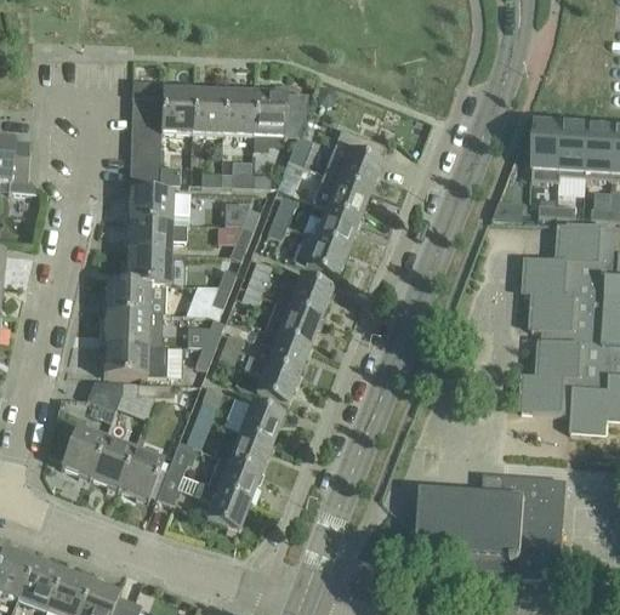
[(134,97),(163,98),(161,114),(161,127),(161,132),(163,132),(193,134),(194,90),(192,90),(192,83),(134,81),(134,97)]
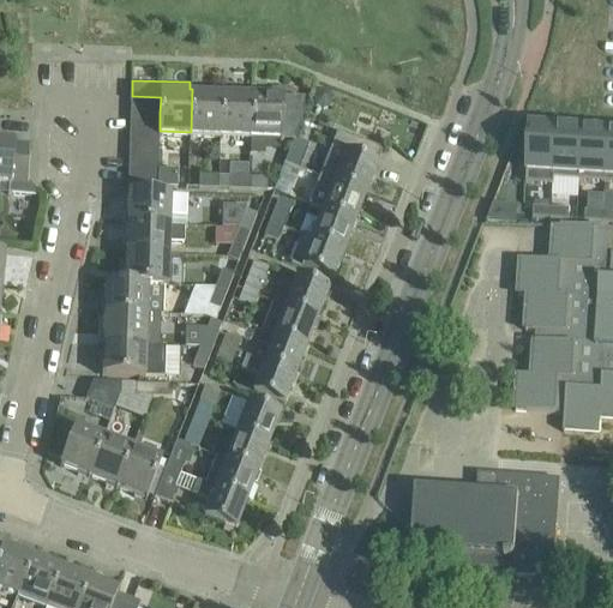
[(282,133),(295,133),(305,107),(305,92),(304,92),(304,95),(283,95),(283,91),(282,91),(282,92),(281,92),(281,85),(265,84),(265,91),(251,91),(250,134),(282,136),(282,133)]
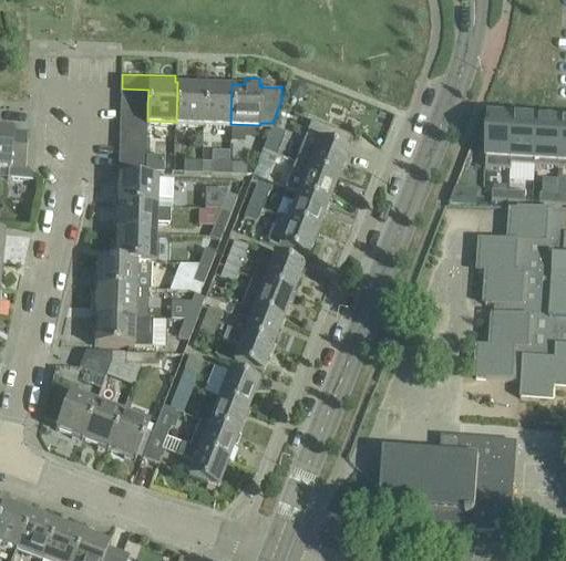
[(204,83),(177,82),(176,122),(203,123),(204,83)]
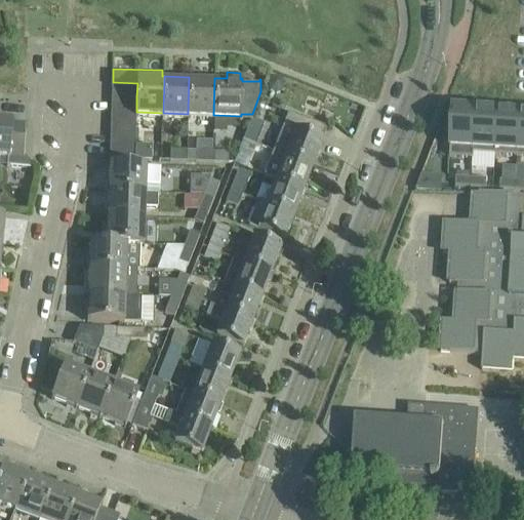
[(213,115),(214,78),(189,77),(188,114),(213,115)]
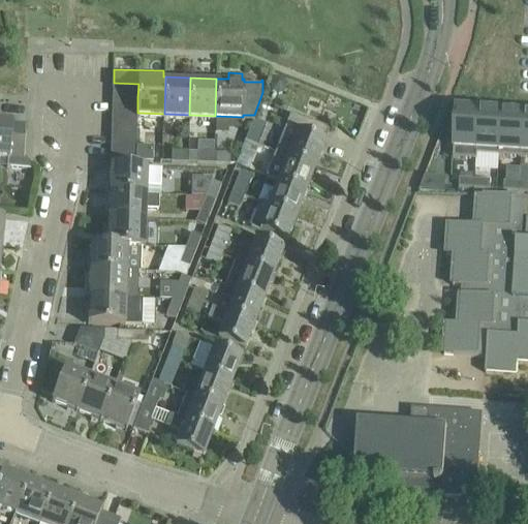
[(114,83),(113,96),(137,97),(138,84),(114,83)]
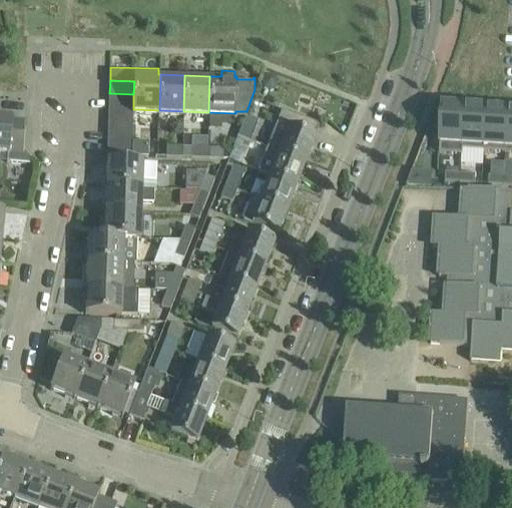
[(109,93),(109,104),(133,105),(133,94),(109,93)]
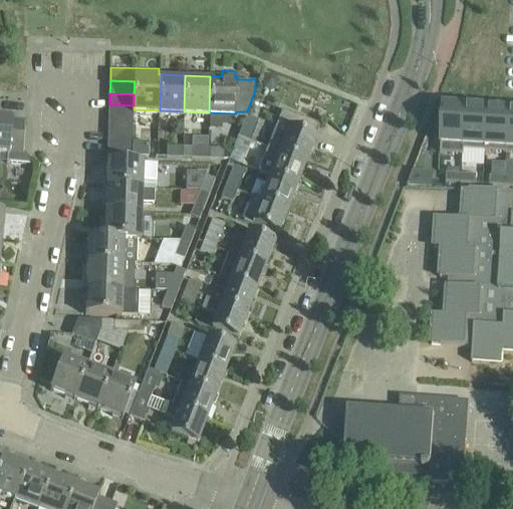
[(444,102),(441,150),(464,152),(465,147),(464,147),(466,103),(444,102)]
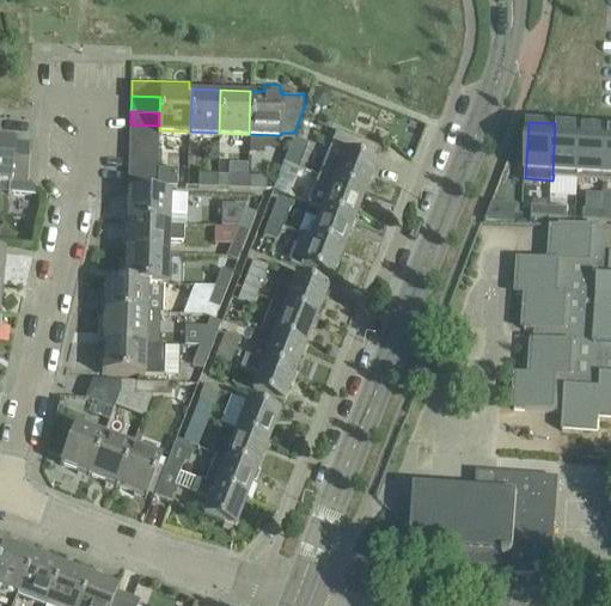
[(555,123),(553,175),(554,175),(578,176),(581,126),(555,123)]
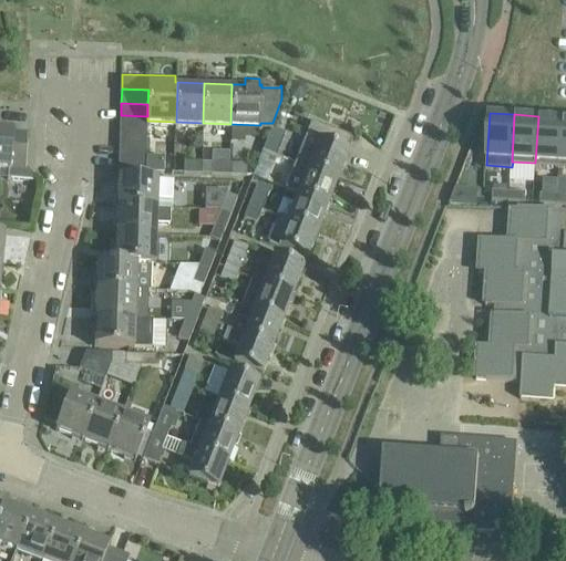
[(121,115),(120,127),(147,128),(148,121),(147,121),(147,116),(121,115)]
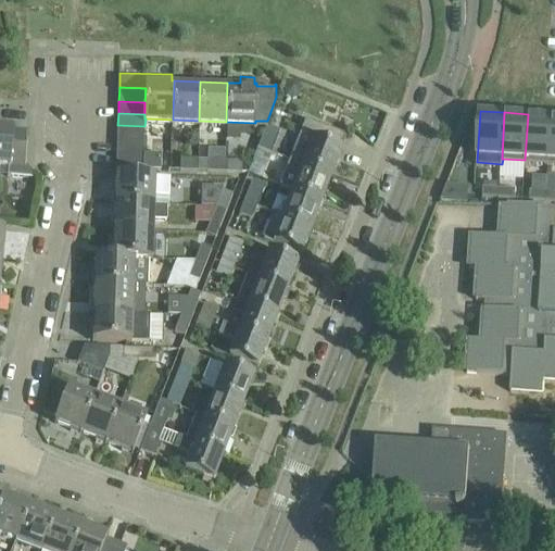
[(290,155),(331,172),(348,130),(306,114),(290,155)]
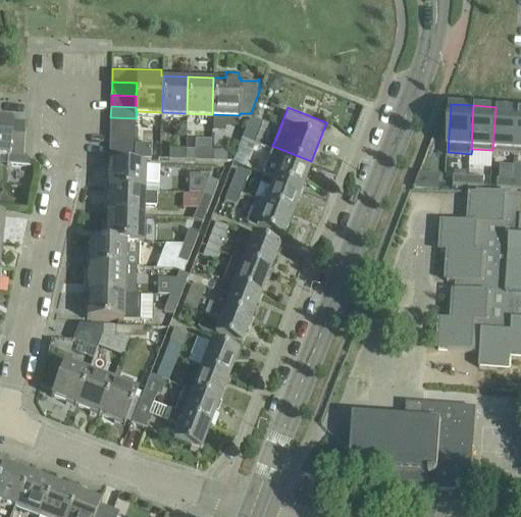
[(496,107),(492,150),(515,151),(517,108),(496,107)]
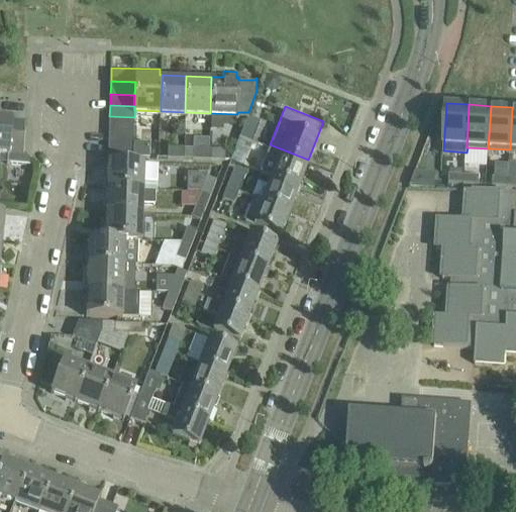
[(261,117),(248,112),(240,132),(253,137),(261,117)]
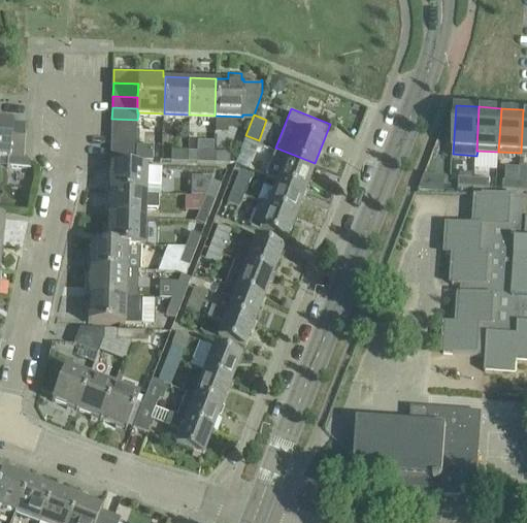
[(12,118),(0,117),(0,154),(9,155),(7,163),(31,165),(32,161),(24,151),(25,121),(12,120),(12,118)]
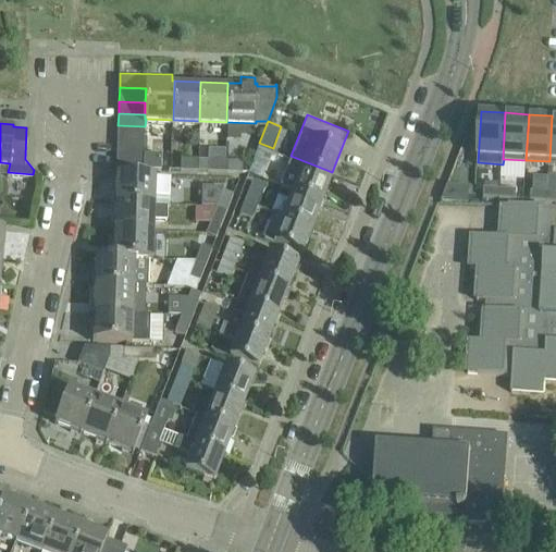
[(118,125),(118,137),(145,138),(145,126),(118,125)]
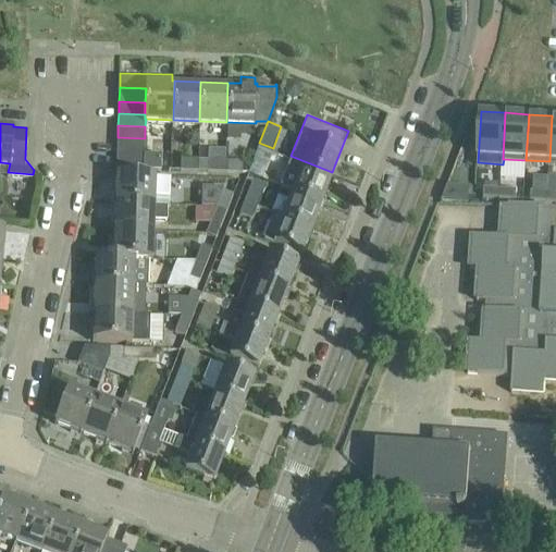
[(145,138),(118,137),(118,150),(145,151),(145,150),(145,138)]
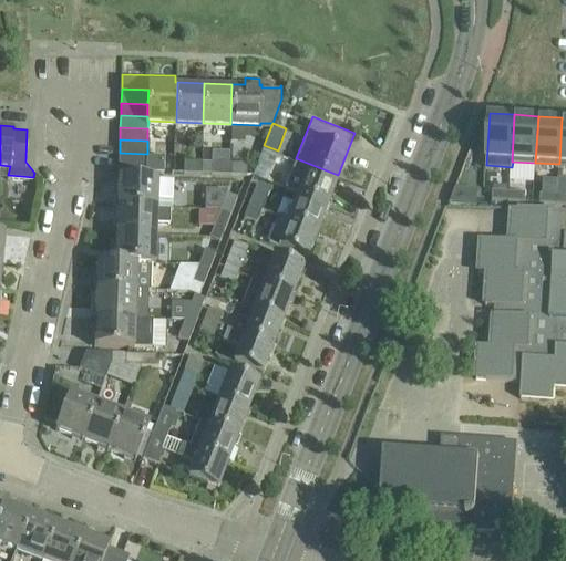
[(273,163),(278,151),(264,145),(259,158),(273,163)]
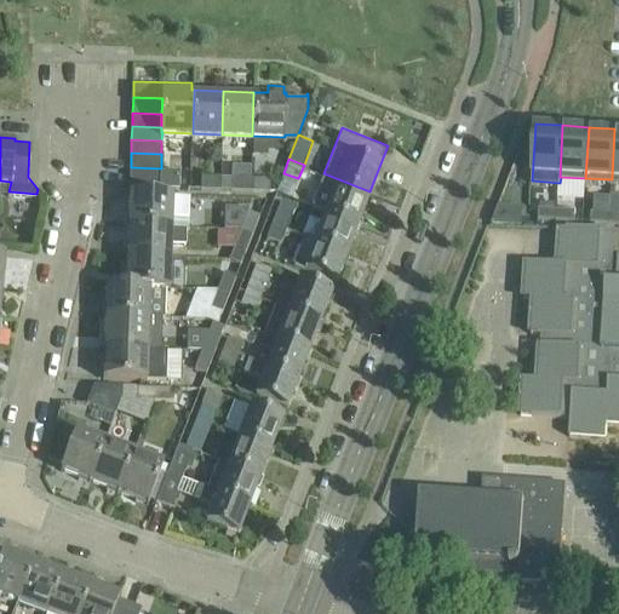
[(160,184),(161,168),(131,167),(130,183),(160,184)]
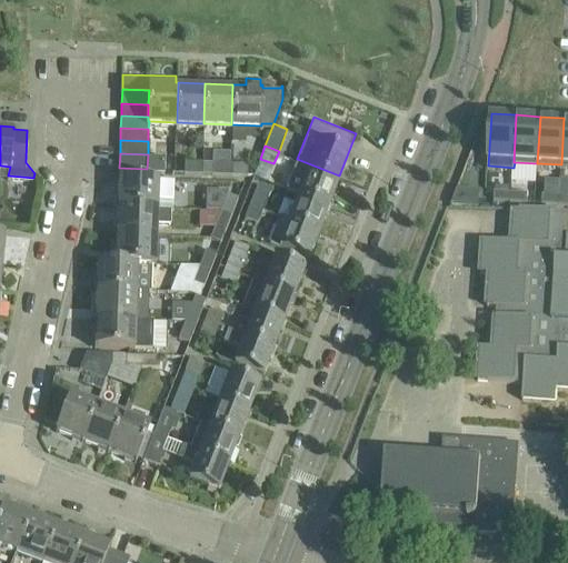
[(202,170),(203,159),(185,159),(185,170),(202,170)]
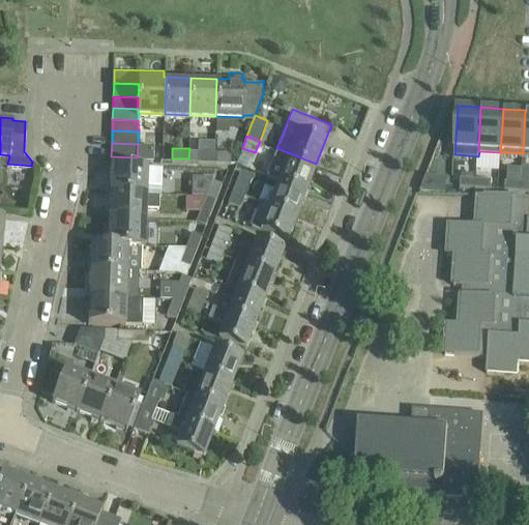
[(214,159),(215,148),(199,148),(198,159),(214,159)]
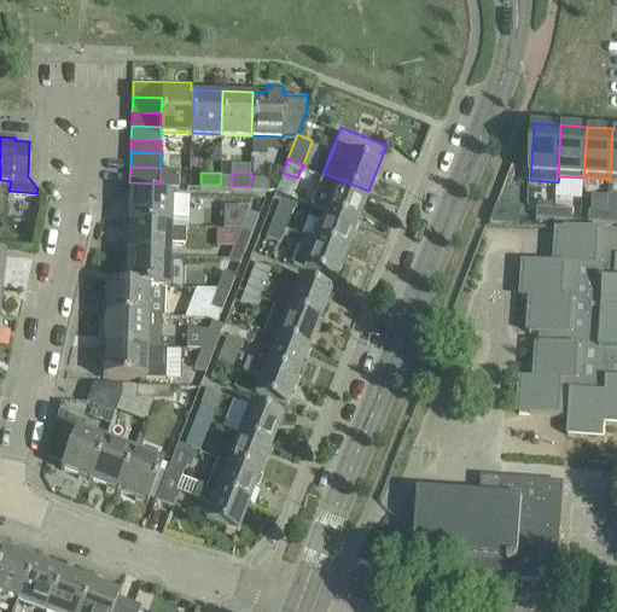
[(251,173),(250,186),(271,186),(271,174),(251,173)]
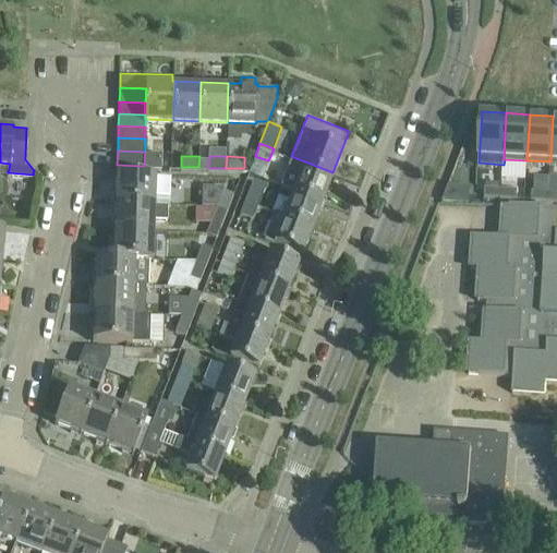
[(333,172),(291,156),(281,182),(294,188),(294,187),(323,197),(333,172)]
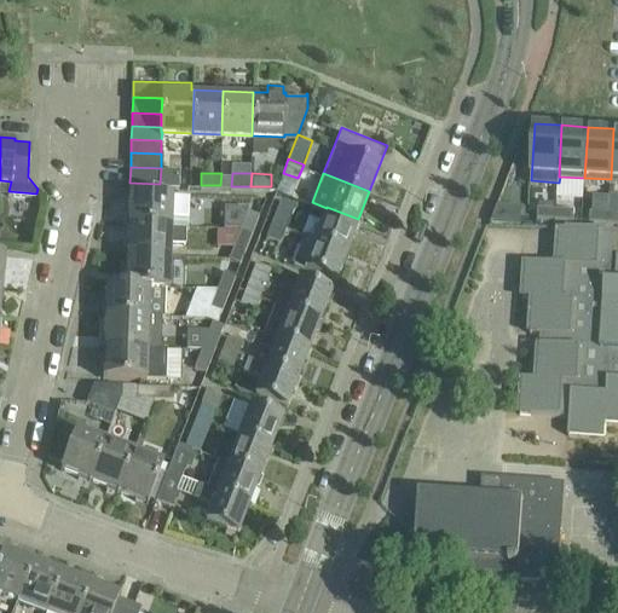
[(186,223),(186,224),(189,224),(190,192),(130,190),(128,221),(173,223),(186,223)]
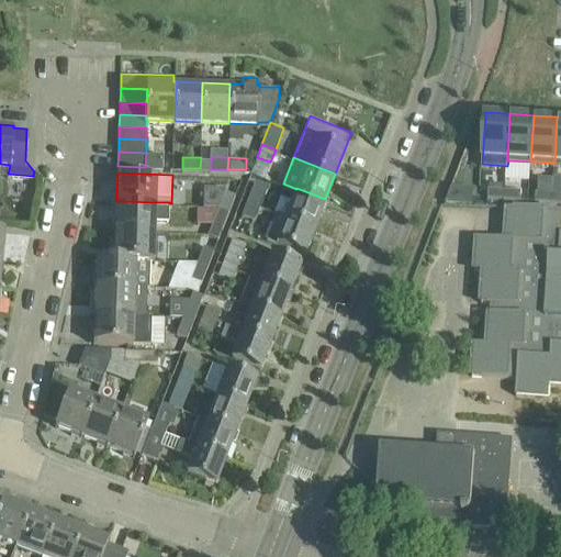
[(255,179),(247,199),(260,203),(268,184),(255,179)]
